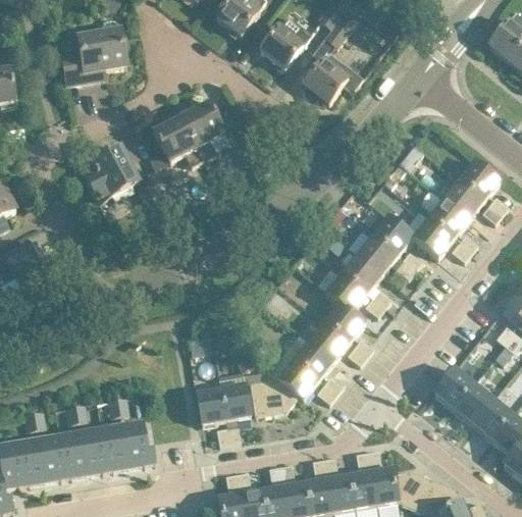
[(228,0),(216,17),(242,37),(260,12),(259,11),(266,2),(263,0),(228,0)]
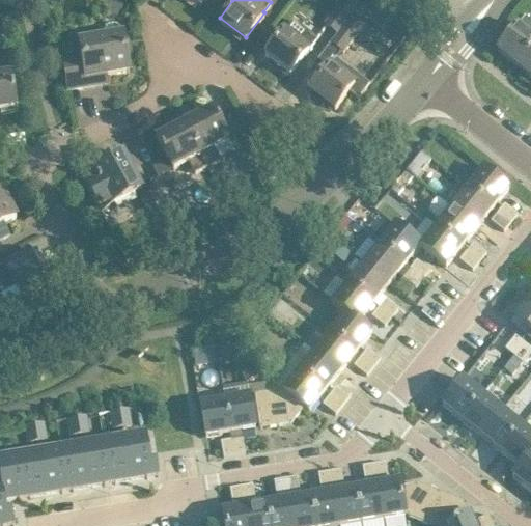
[(338,0),(325,20),(337,29),(351,12),(360,0),(338,0)]
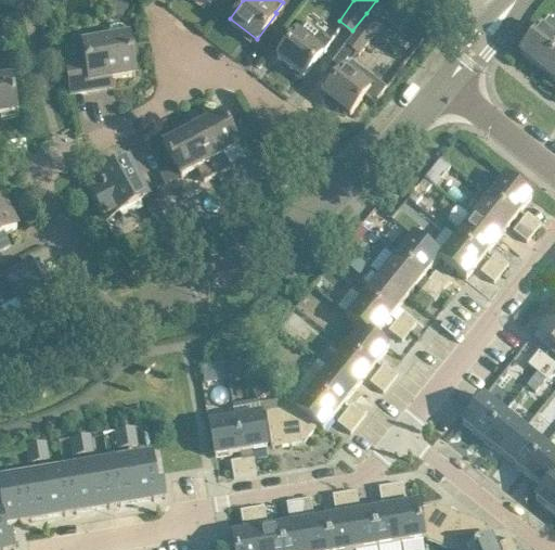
[(381,24),(366,13),(352,30),(345,41),(359,52),(381,24)]
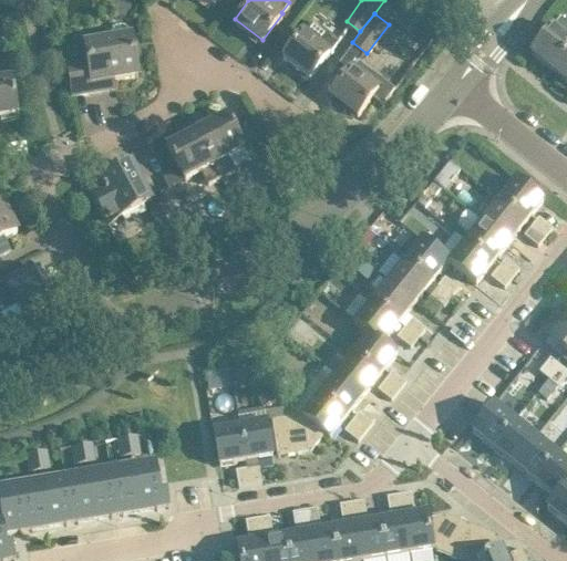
[(303,30),(282,56),(309,76),(337,41),(327,33),(329,30),(312,18),(303,30)]
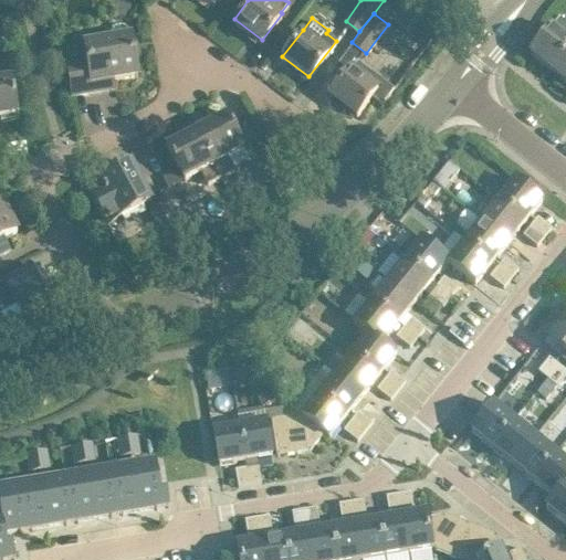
[(130,34),(129,34),(128,28),(126,25),(122,22),(115,23),(113,25),(111,29),(112,37),(65,45),(73,92),(100,87),(98,80),(137,73),(130,34)]
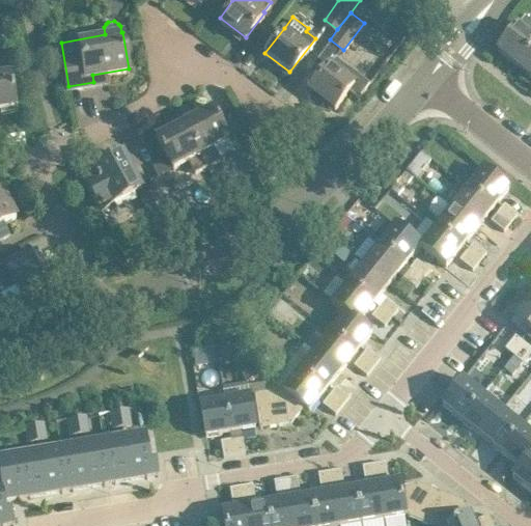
[(530,45),(530,31),(518,21),(497,48),(499,50),(516,63),(530,45)]
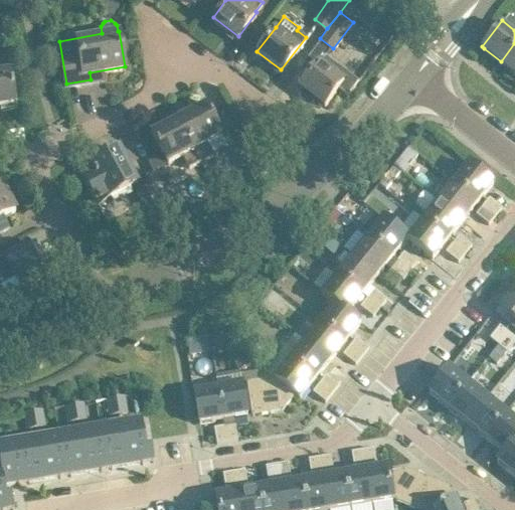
[(514,43),(501,61),(514,72),(514,43)]
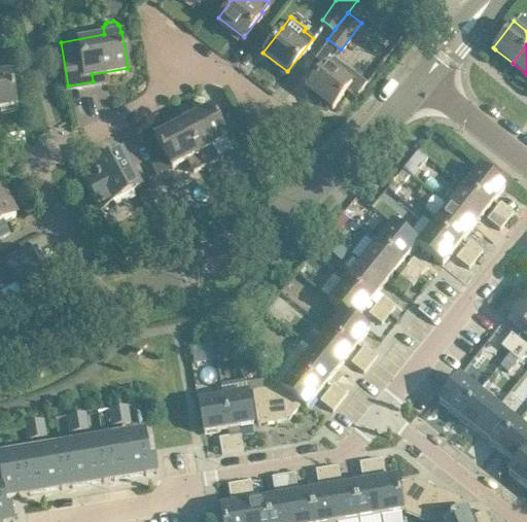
[(307,85),(310,88),(308,92),(316,98),(319,95),(332,105),(346,88),(355,95),(366,79),(332,54),(326,62),(326,61),(307,85)]
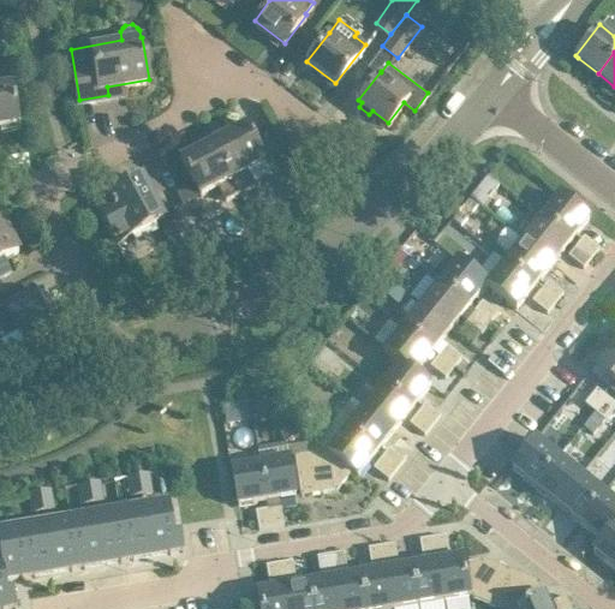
[(21,125),(13,81),(0,83),(0,124),(1,127),(21,125)]
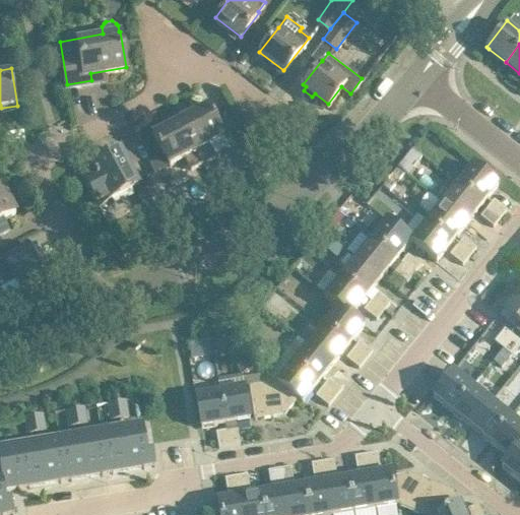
[(180,118),(196,148),(203,161),(215,153),(209,142),(223,134),(214,117),(215,116),(213,113),(212,114),(206,102),(205,102),(206,104),(180,118)]
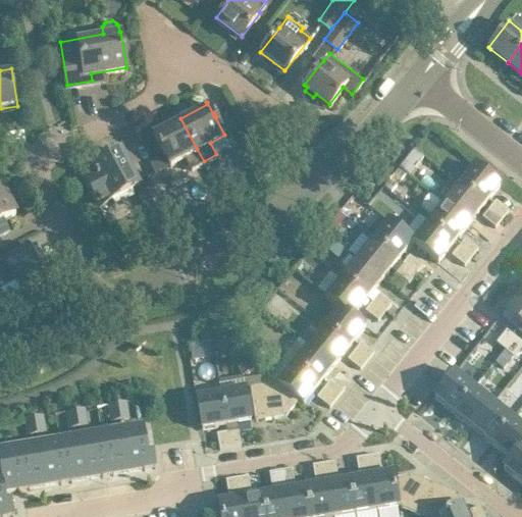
[(180,118),(155,132),(154,131),(153,131),(159,143),(158,143),(160,147),(161,146),(170,163),(185,156),(192,167),(204,161),(197,149),(180,118)]
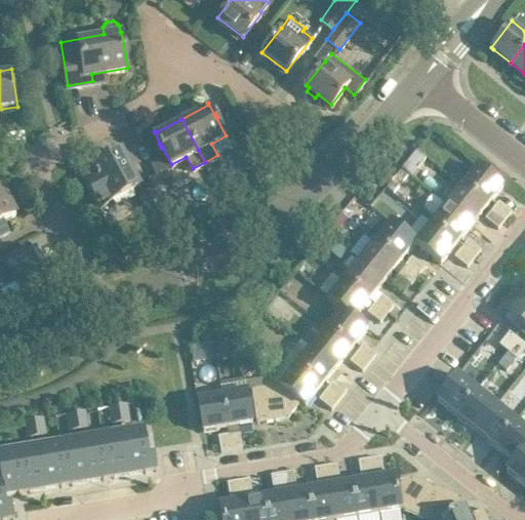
[(273,173),(259,148),(245,155),(258,181),(273,173)]
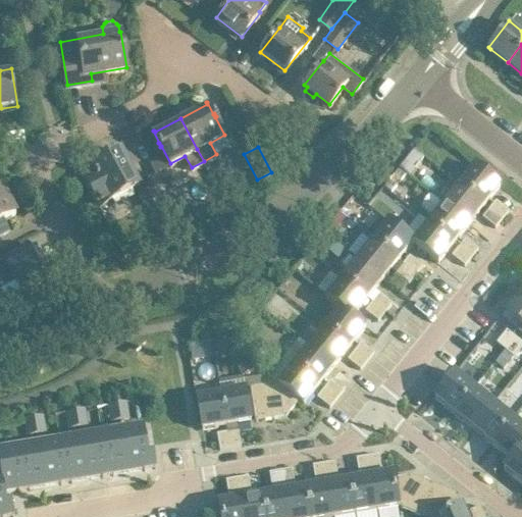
[(97,174),(86,181),(99,204),(111,197),(138,183),(120,148),(93,162),(97,169),(95,170),(97,174)]
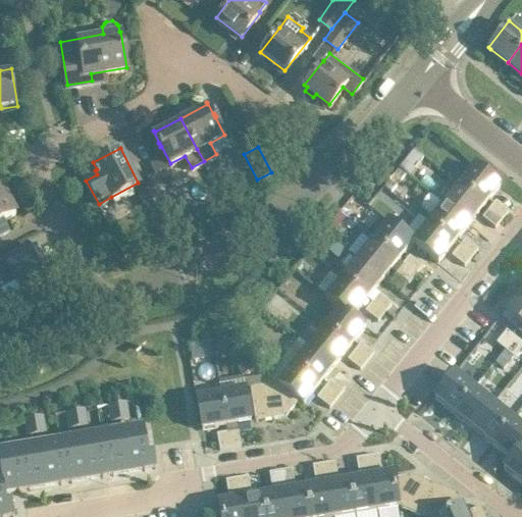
[(413,148),(399,165),(408,171),(410,173),(424,156),(413,148)]
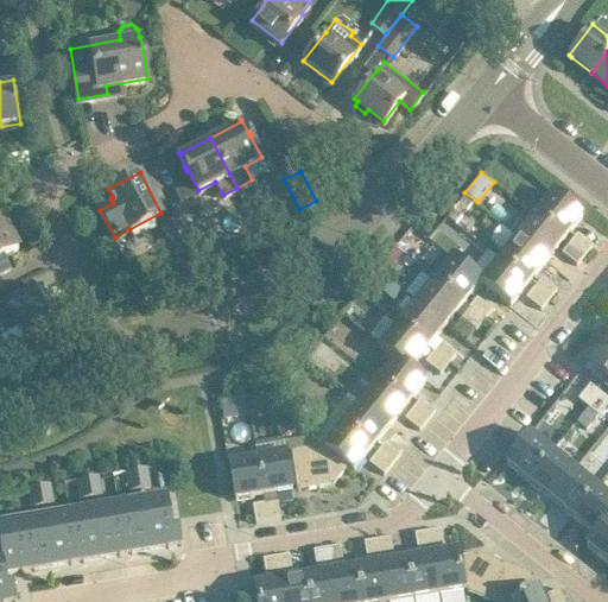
[(552,189),(534,210),(564,235),(582,213),(552,189)]
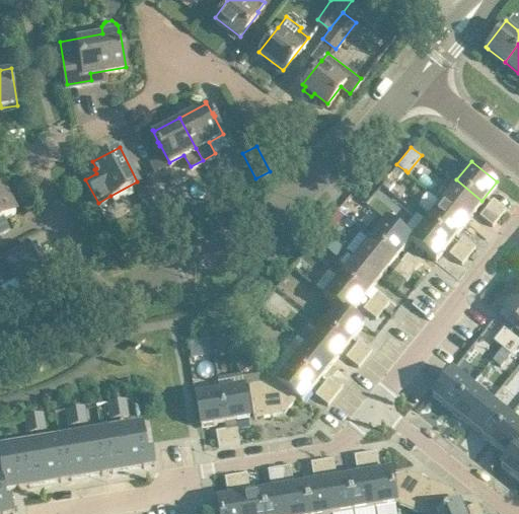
[(466,220),(482,201),(456,179),(441,199),(466,220)]
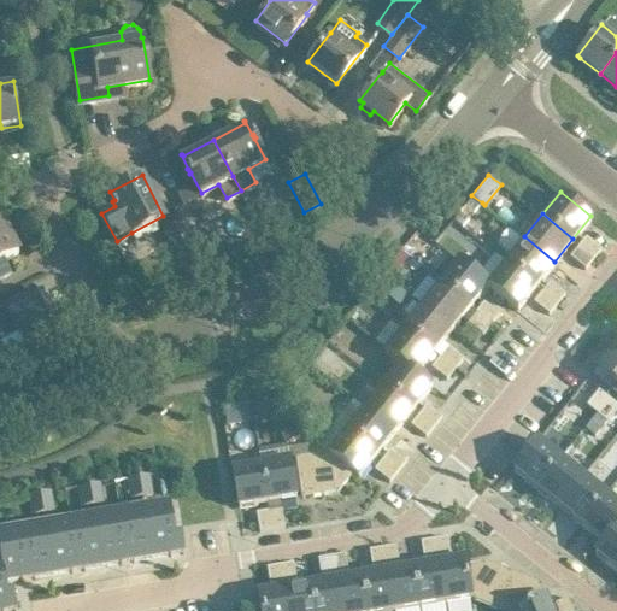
[(0,275),(9,271),(7,268),(5,269),(0,259),(18,250),(0,215),(0,275)]
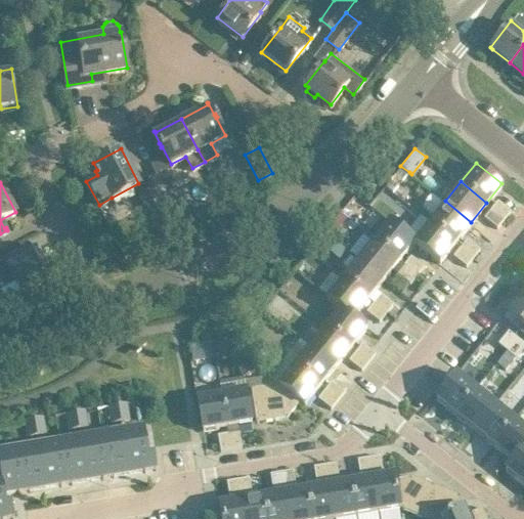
[(172,219),(162,200),(155,186),(140,193),(158,227),(172,219)]
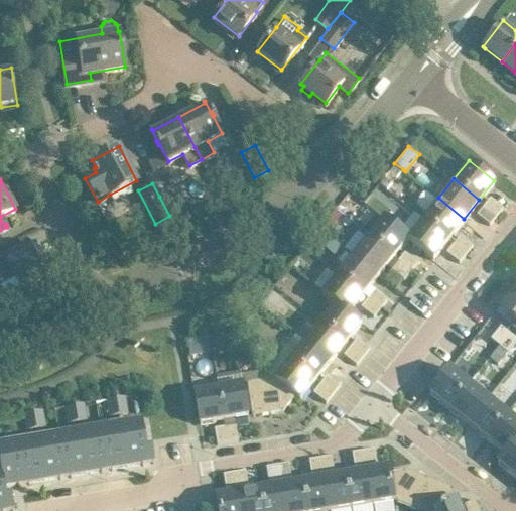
[(173,189),(159,197),(169,216),(172,222),(186,214),(173,189)]
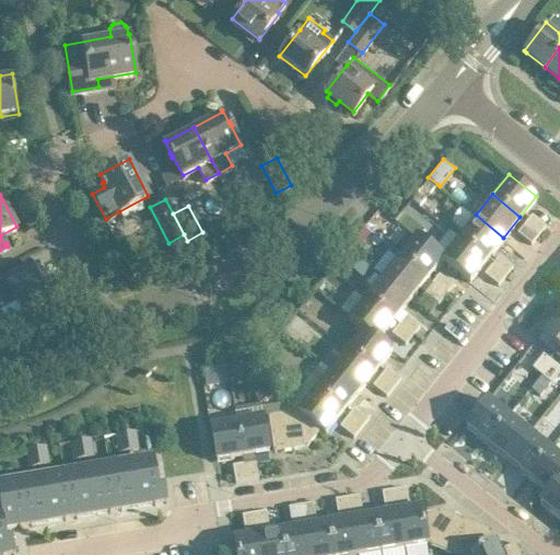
[(533,211),(525,221),(538,232),(546,222),(533,211)]
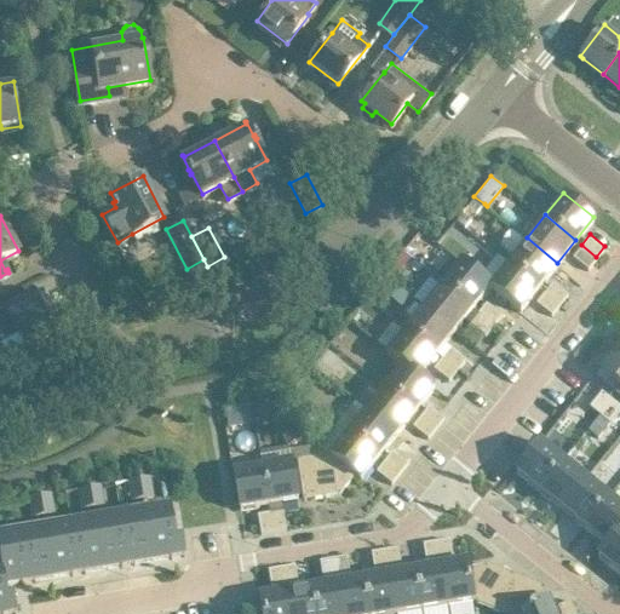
[(539,285),(557,263),(527,237),(509,260),(539,285)]
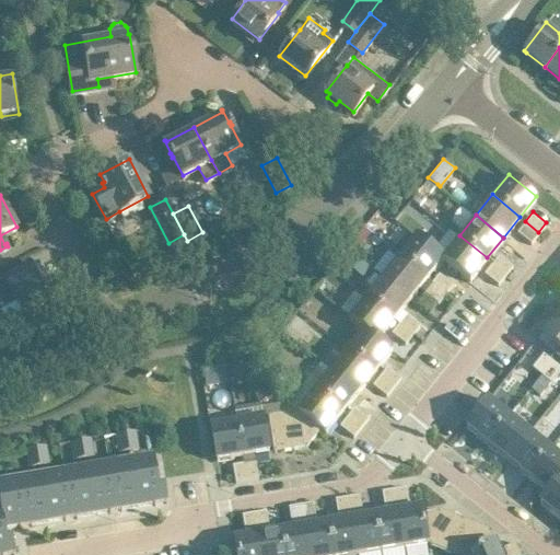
[(538,232),(525,221),(517,230),(531,241),(538,232)]
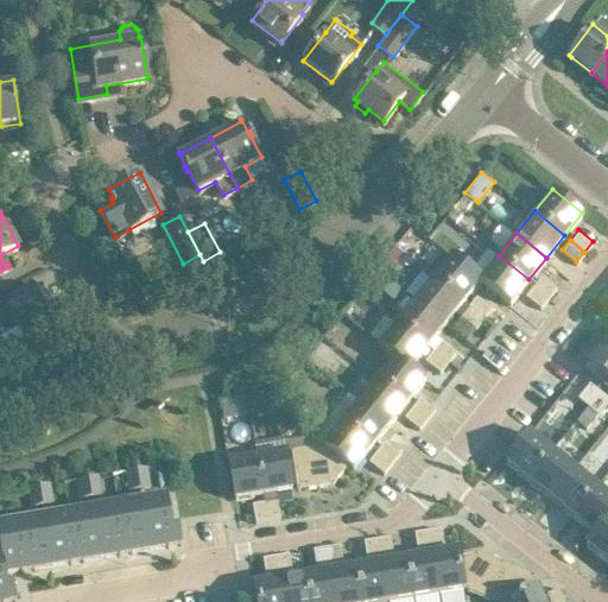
[(434,276),(463,299),(481,278),(482,277),(451,253),(434,276)]
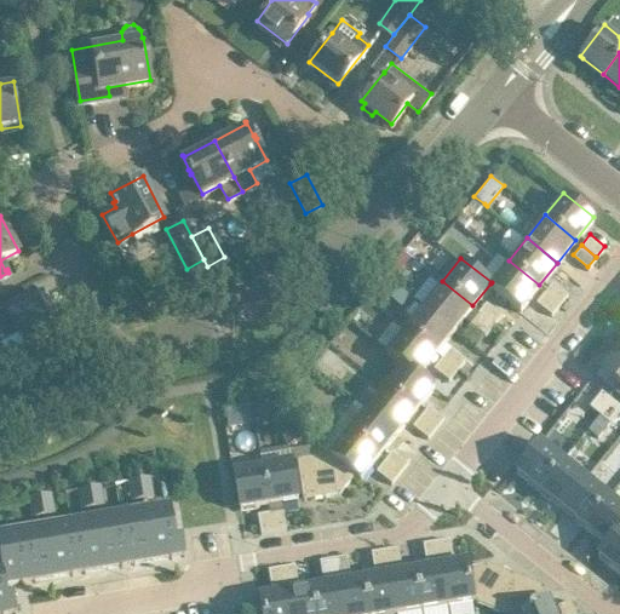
[(521,308),(539,285),(509,260),(492,282),(491,283),(521,308)]
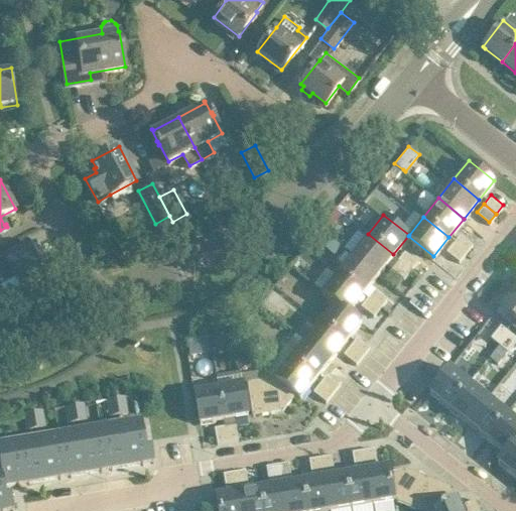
[(460,233),(454,241),(466,251),(473,243),(460,233)]
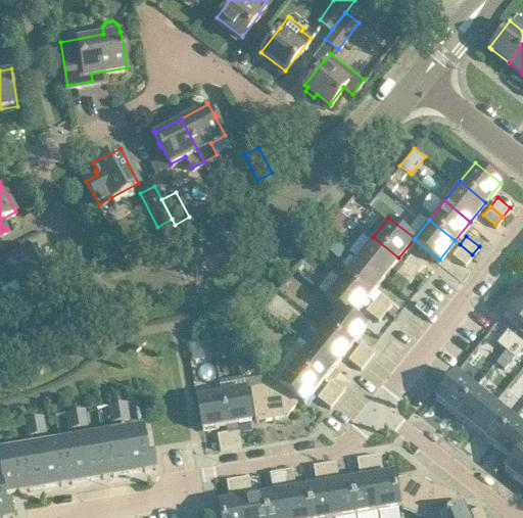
[(384,276),(398,257),(373,237),(358,255),(384,276)]
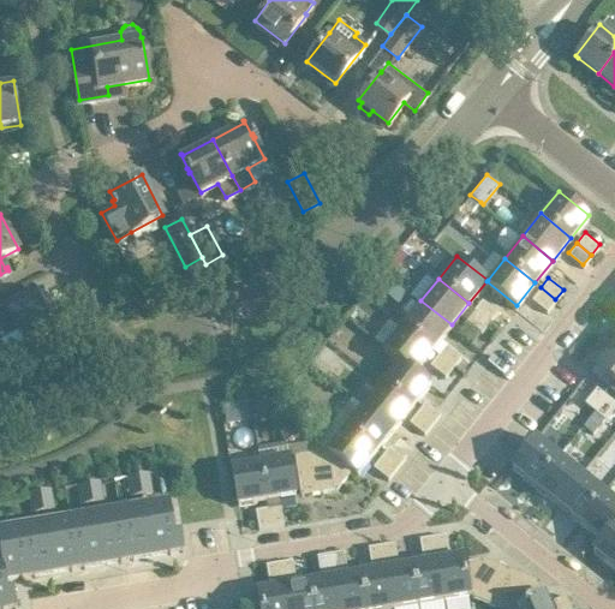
[(555,299),(541,287),(532,297),(548,309),(555,299)]
